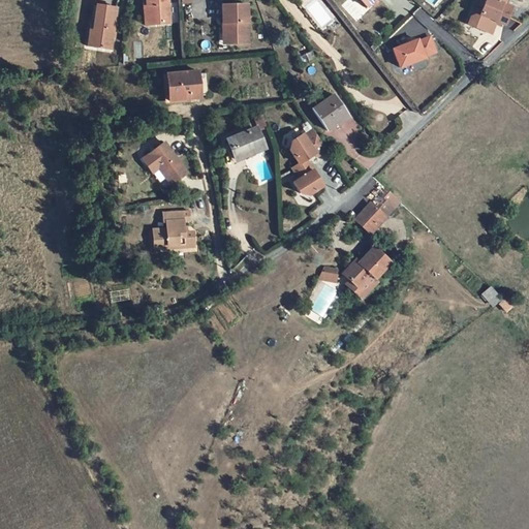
[(149,8),(150,26),(170,25),(168,0),(144,0),(145,8),(149,8)]
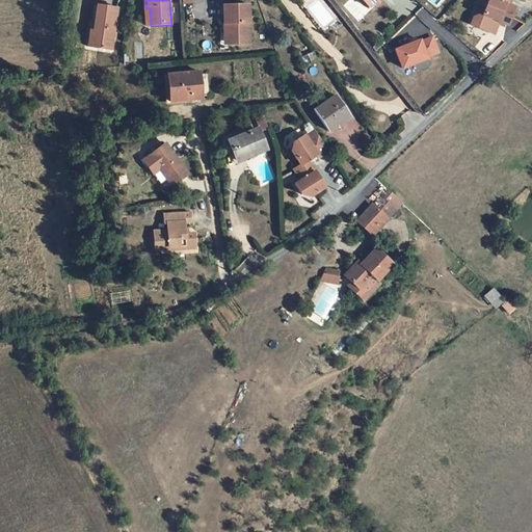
[(483,15),(487,0),(481,0),(477,11),(483,15)]
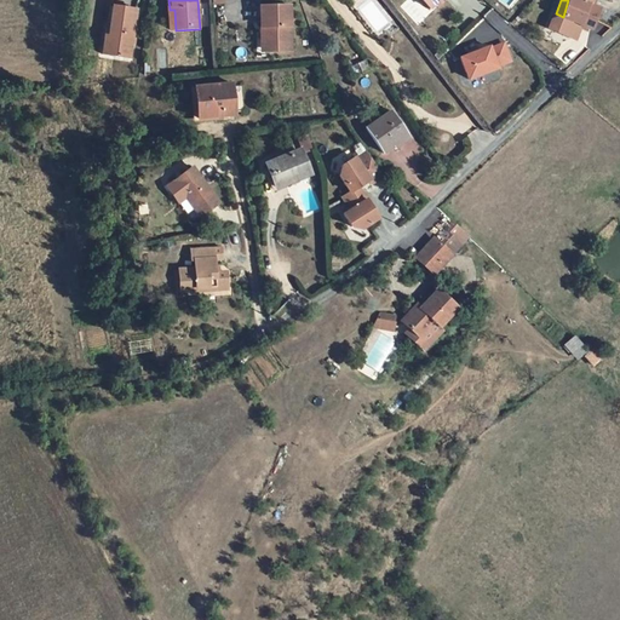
[(586,5),(573,0),(568,0),(563,17),(579,23),(586,5)]
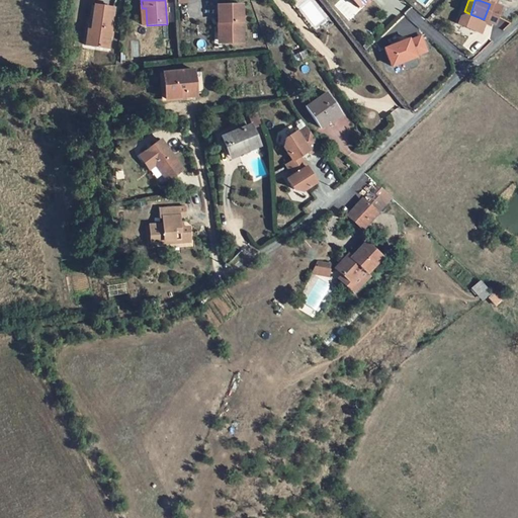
[(495,0),(479,0),(490,4),(484,19),(494,23),(500,5),(495,3),(495,0)]
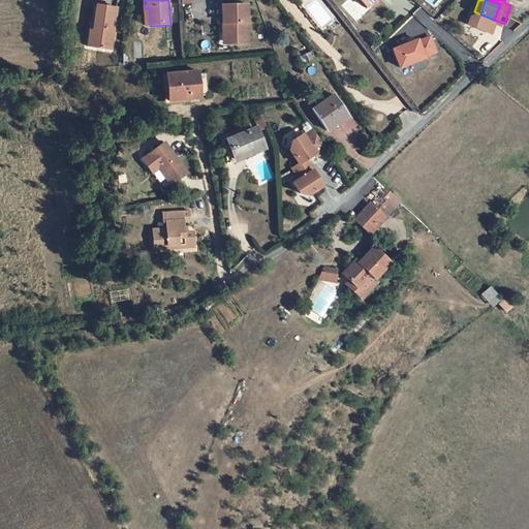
[(228,25),(229,44),(251,43),(248,5),(220,6),(222,25),(228,25)]
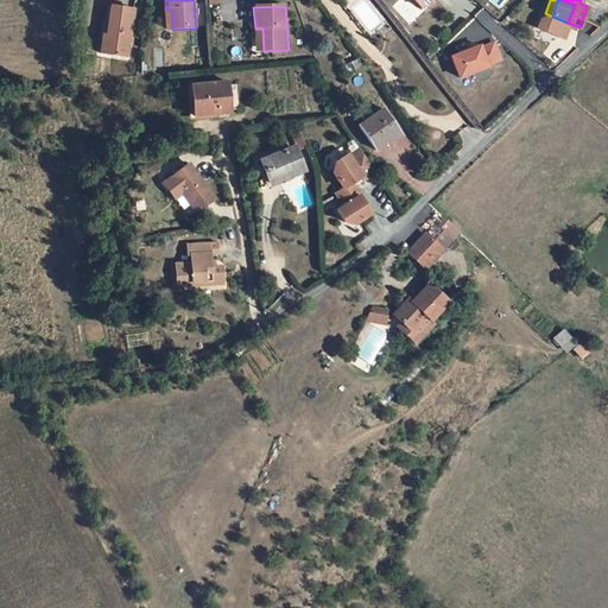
[(109,38),(107,56),(128,58),(134,11),(111,8),(108,38),(109,38)]
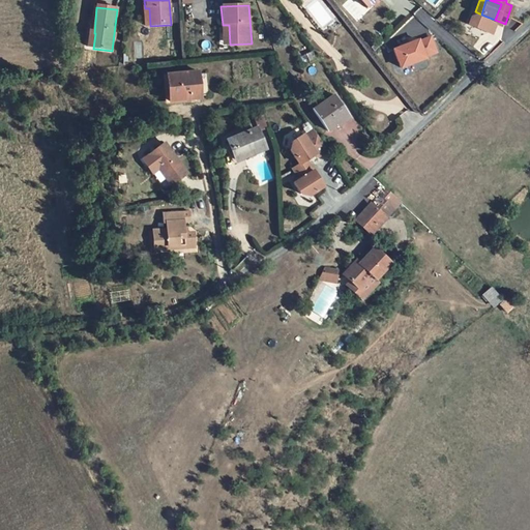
[(93,49),(95,33),(94,33),(89,32),(87,48),(93,49)]
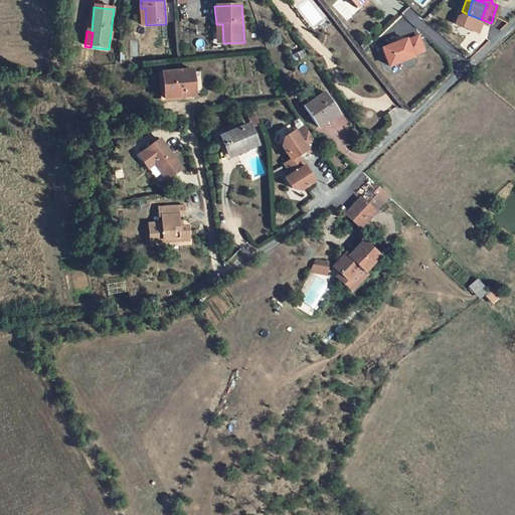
[(385,47),(392,65),(416,55),(415,54),(427,49),(421,35),(410,39),(409,38),(385,47)]
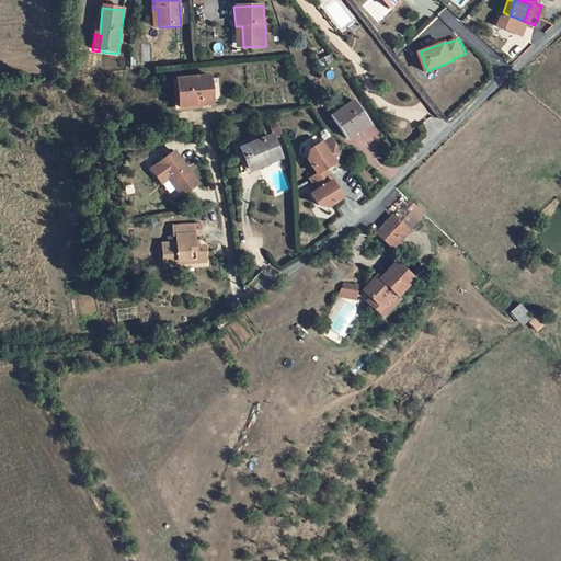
[(178,80),(179,102),(213,99),(210,76),(203,77),(178,80)]
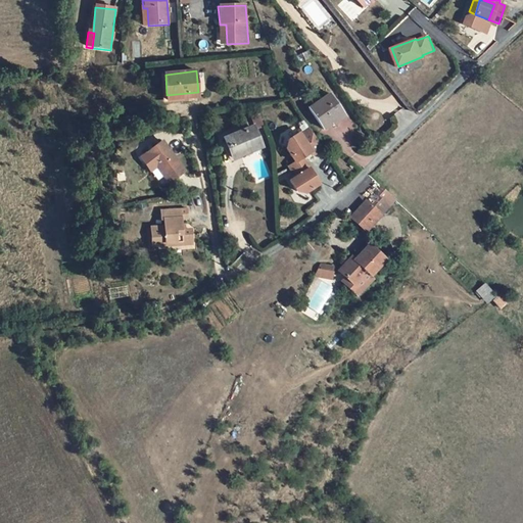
[(333,93),(314,105),(327,126),(347,113),(333,93)]
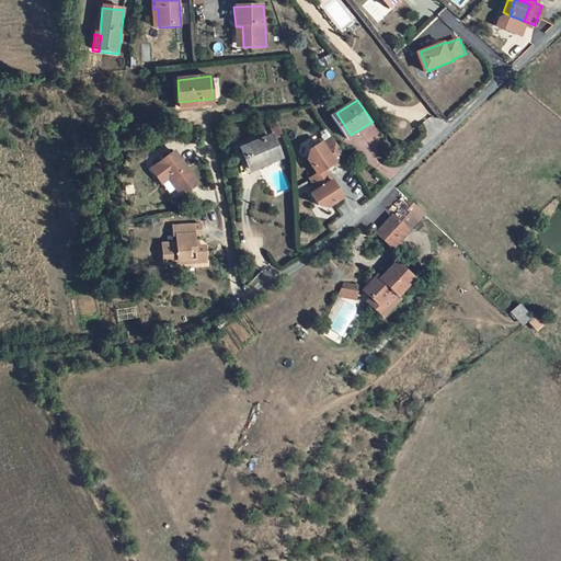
[(278,123),(281,135),(289,134),(287,122),(278,123)]
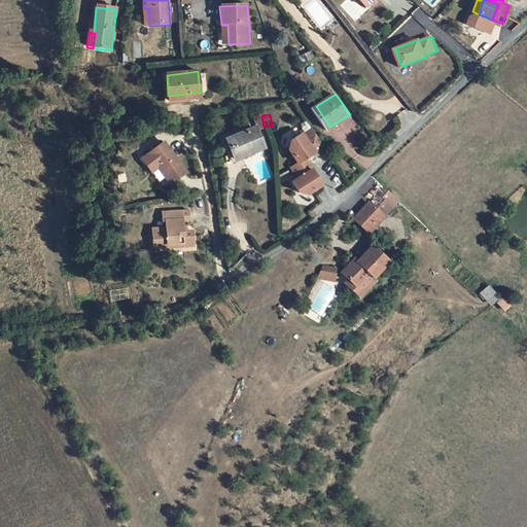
[(230,133),(235,153),(265,146),(259,126),(230,133)]
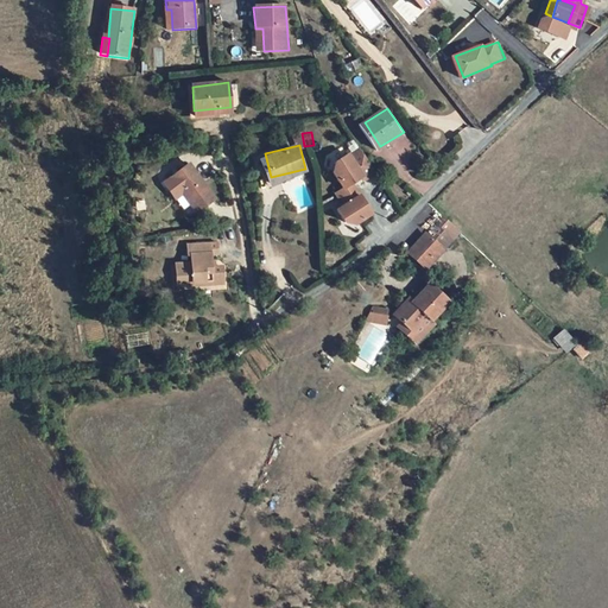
[(368,179),(380,172),(366,149),(354,156),(353,153),(341,162),(339,171),(348,188),(341,192),(348,206),(342,209),(349,222),(360,225),(375,214),(356,183),(367,177),(368,179)]
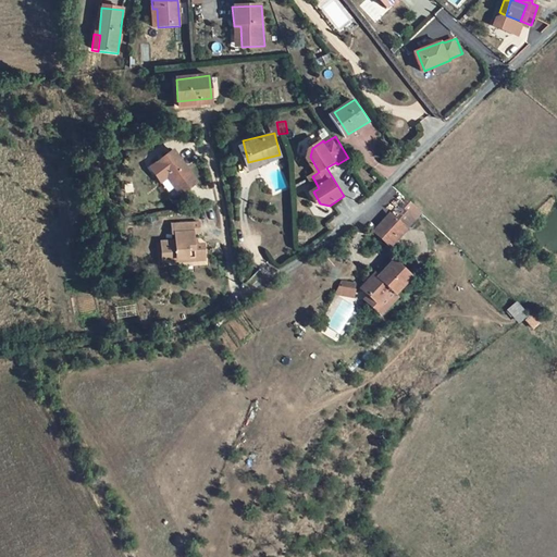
[(182,194),(197,182),(174,151),(159,163),(182,194)]
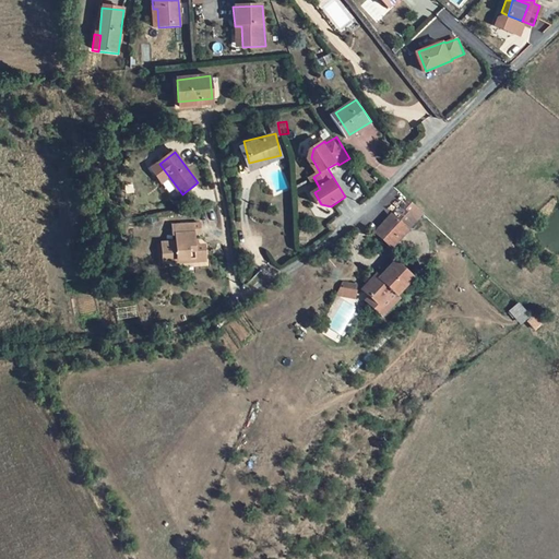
[(416,224),(426,212),(412,200),(402,212),(416,224)]
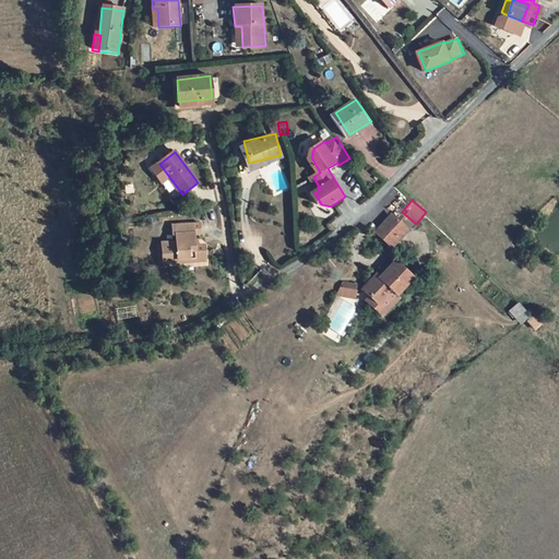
[(394,248),(395,247),(416,224),(402,212),(380,236),(392,248),(393,249),(394,248)]
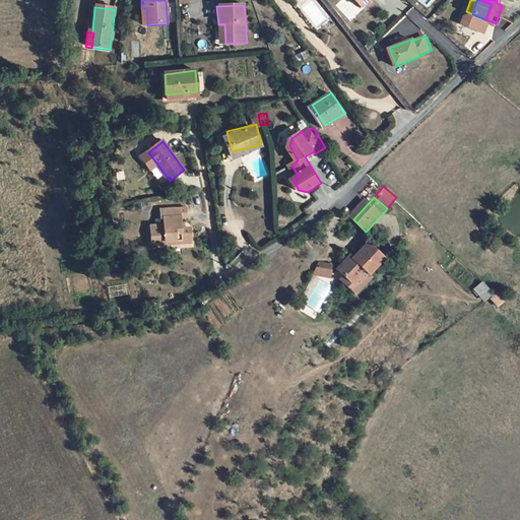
[(182,243),(182,245),(192,245),(191,231),(182,231),(181,217),(187,217),(187,208),(161,208),(161,218),(167,218),(167,225),(151,225),(151,238),(156,238),(156,247),(167,247),(167,246),(167,243),(182,243)]
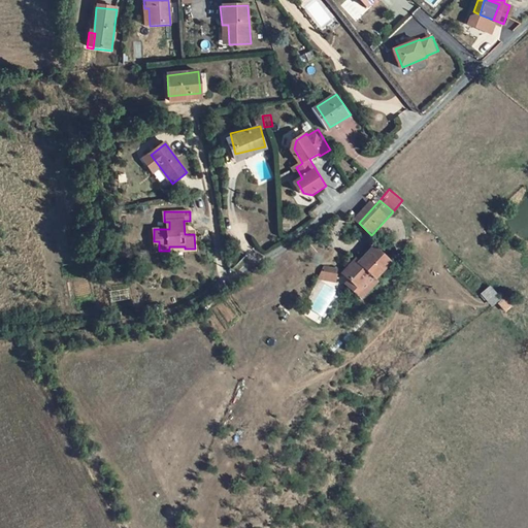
[(372,276),(376,281),(391,265),(375,251),(361,265),(358,262),(344,275),(352,283),(360,290),(372,276)]
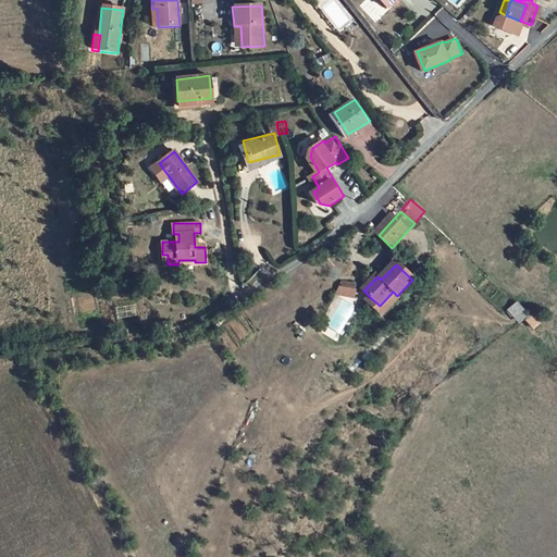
[(360,286),(344,284),(335,296),(356,299),(360,286)]
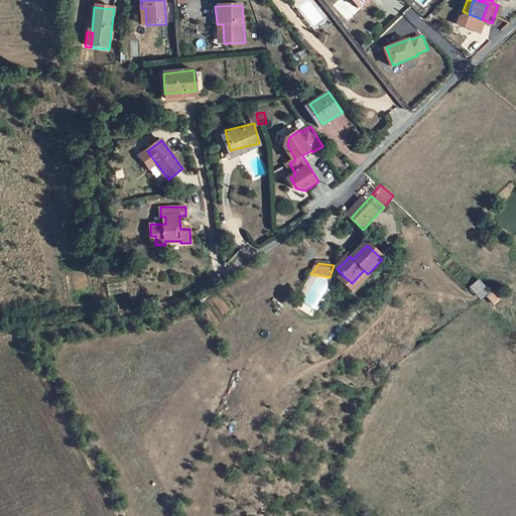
[(372,278),(368,274),(364,270),(352,283),(344,276),(339,281),(353,295),(372,278)]
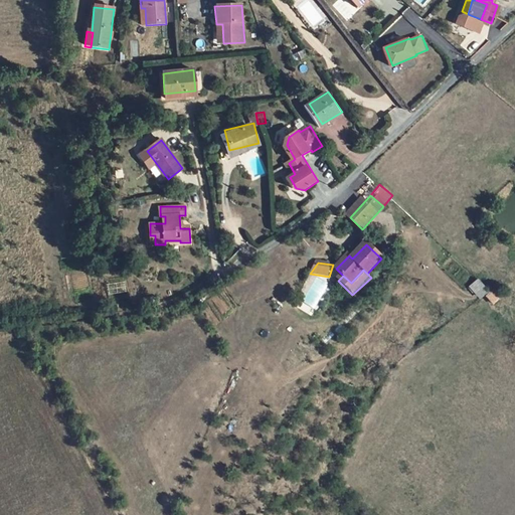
[(196,277),(200,283),(208,279),(204,273),(196,277)]
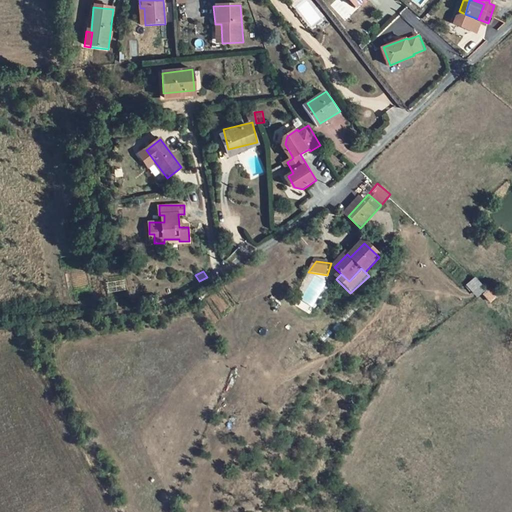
[(466,285),(477,295),(485,287),(475,277),(466,285)]
